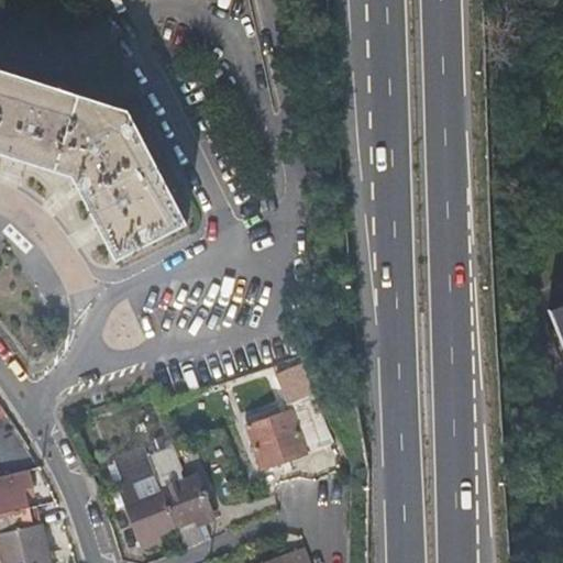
[(0,155),(68,177),(113,260),(185,224),(128,112),(0,72),(0,155)]
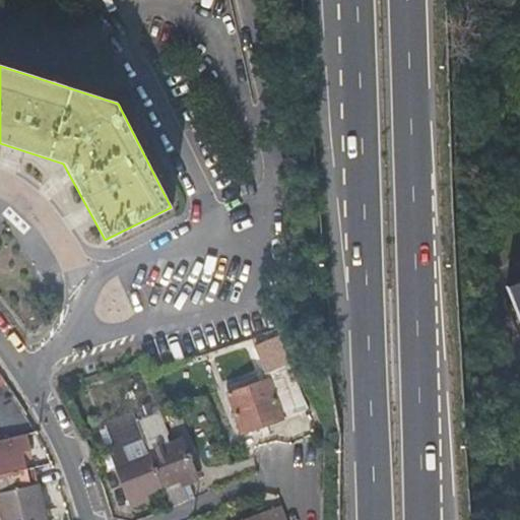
[(519,281),(506,287),(519,323),(519,281)]
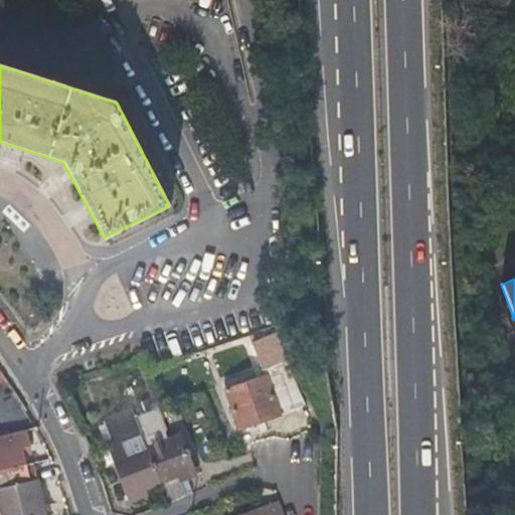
[(254,342),(264,366),(281,360),(273,335),(254,342)]
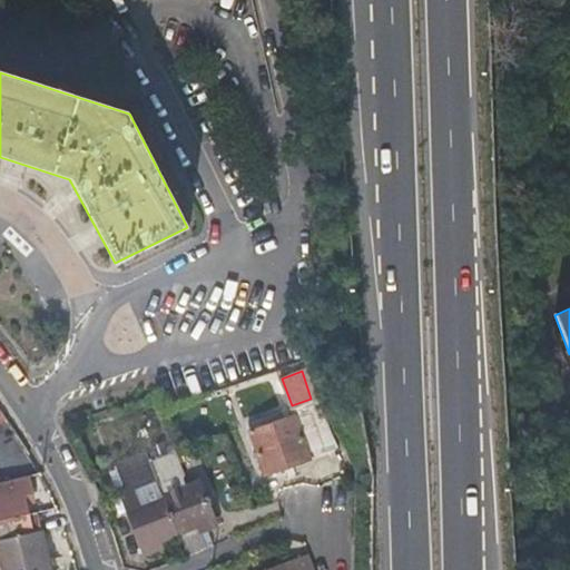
[(288,413),(282,415),(274,419),(272,411),(256,416),(259,424),(246,430),(263,474),(307,458),(305,452),(332,442),(316,401),(287,411),(288,413)]
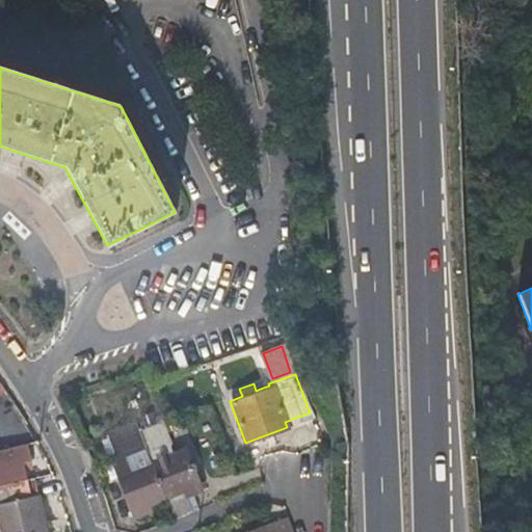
[(164,497),(151,462),(138,431),(135,424),(105,435),(115,461),(111,462),(118,481),(132,516),(149,509),(147,504),(164,497)]
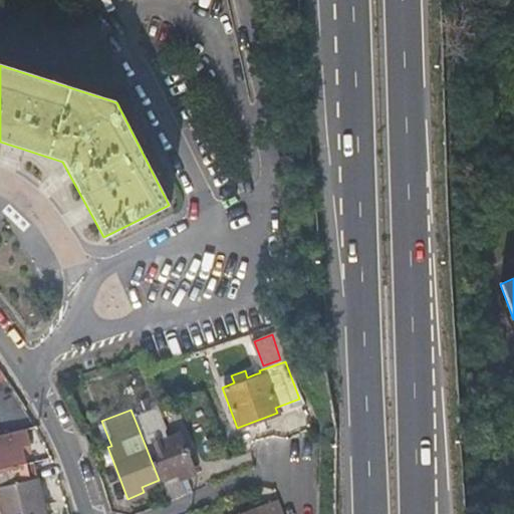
[(146,447),(154,444),(142,413),(134,417),(146,447)]
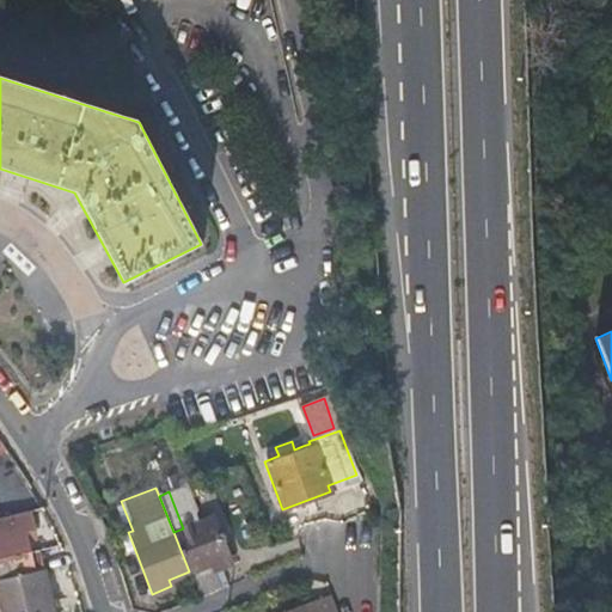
[(0,558),(25,552),(37,550),(32,531),(26,532),(22,513),(0,518),(0,558)]
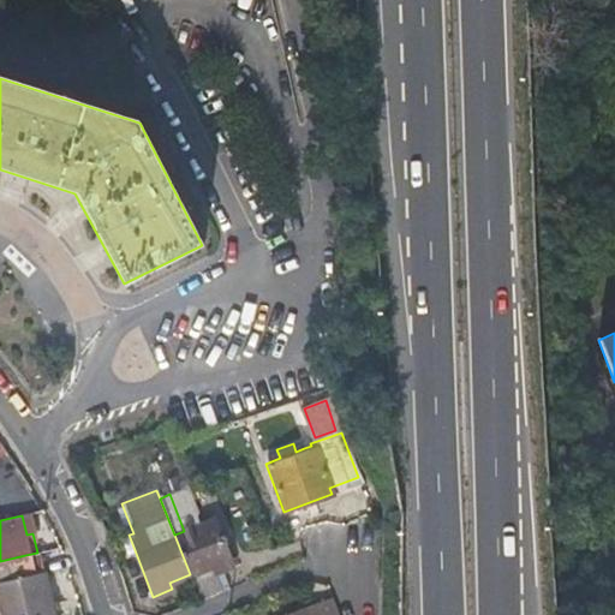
[(174,535),(190,574),(213,566),(230,559),(214,520),(184,531),(174,535)]
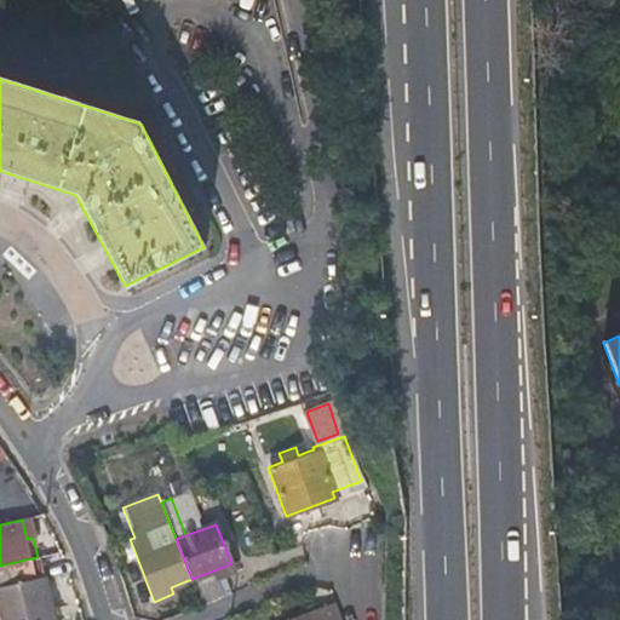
[(138,561),(130,539),(121,544),(128,564),(138,561)]
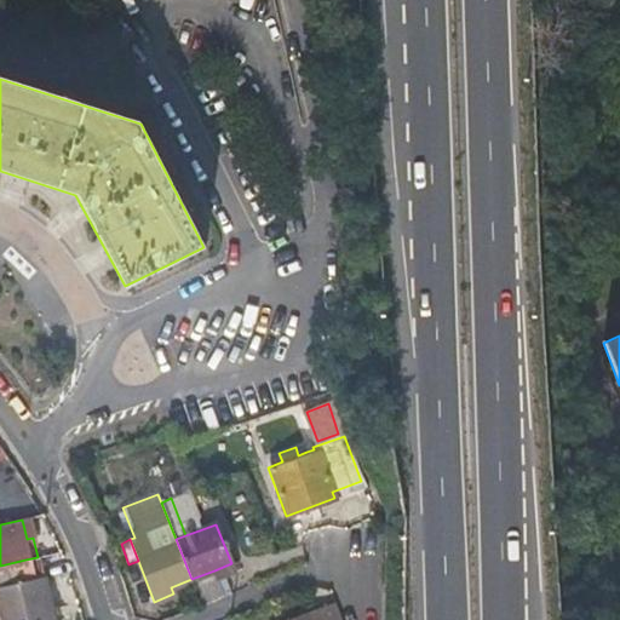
[(30,578),(42,575),(38,557),(26,560),(30,578)]
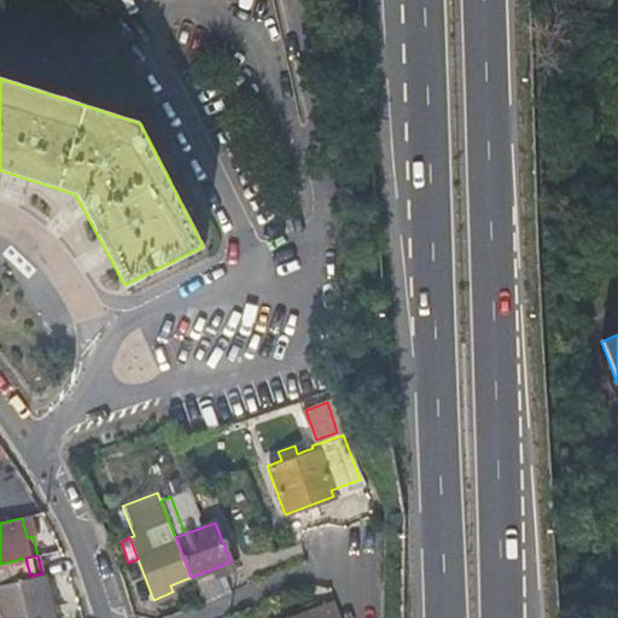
[(25,558),(0,564),(0,617),(53,617),(42,573),(30,576),(25,558)]
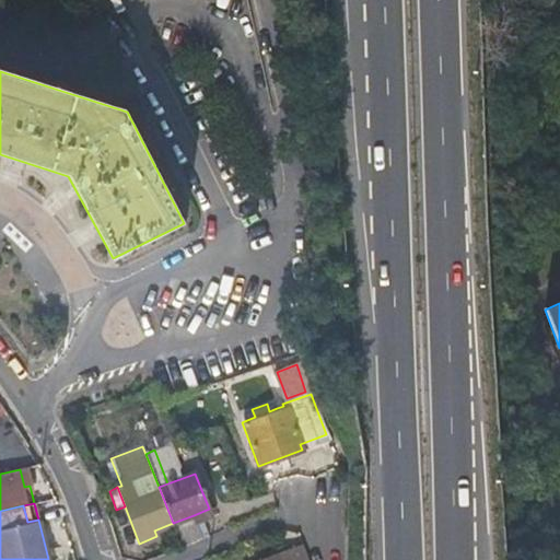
[(194,515),(196,521),(211,514),(209,509),(194,515)]
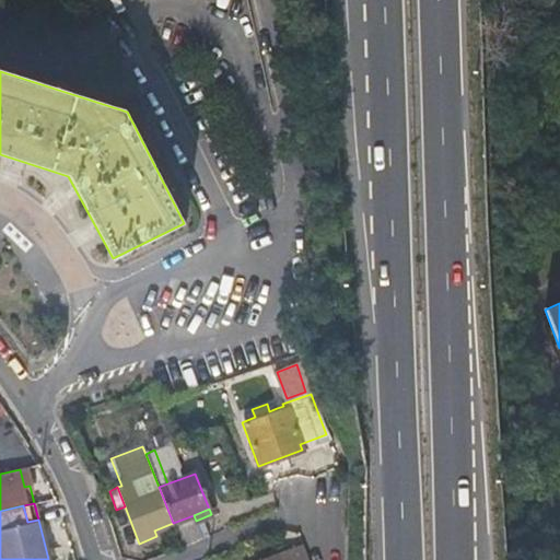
[(196,521),(175,528),(182,546),(201,537),(196,521)]
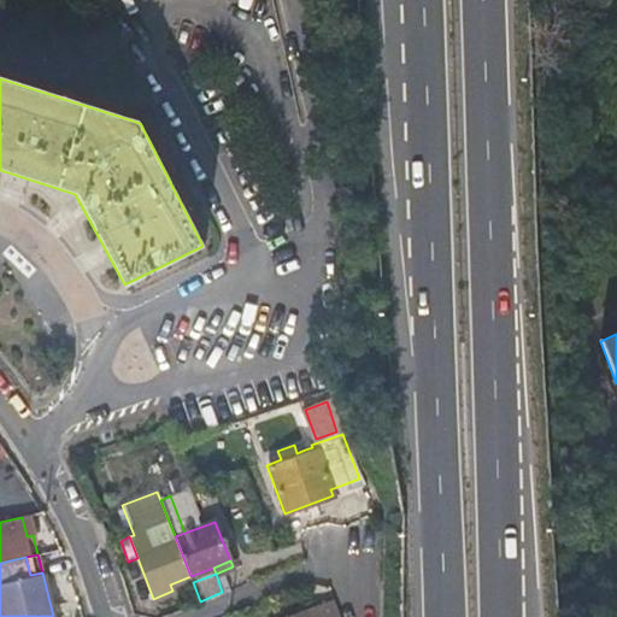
[(306,616),(336,616),(331,604),(305,613),(306,616)]
